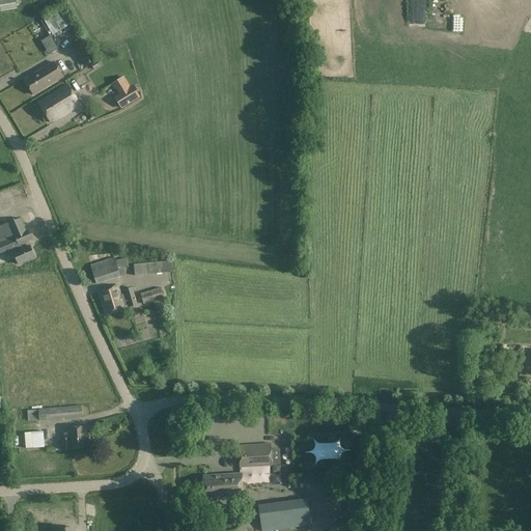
[(16,0),(0,0),(0,8),(1,12),(18,9),(16,0)]
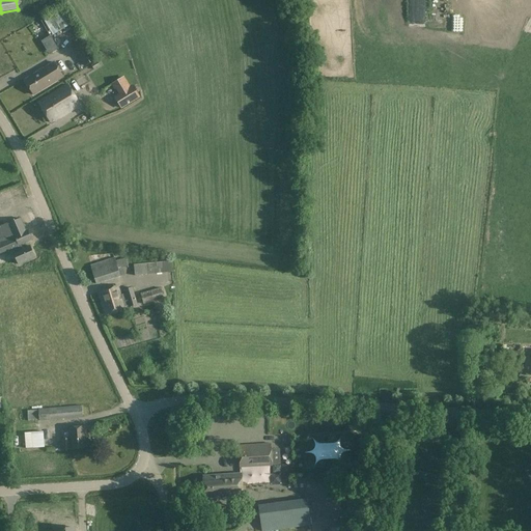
[(55,34),(73,24),(63,8),(46,19),(55,34)]
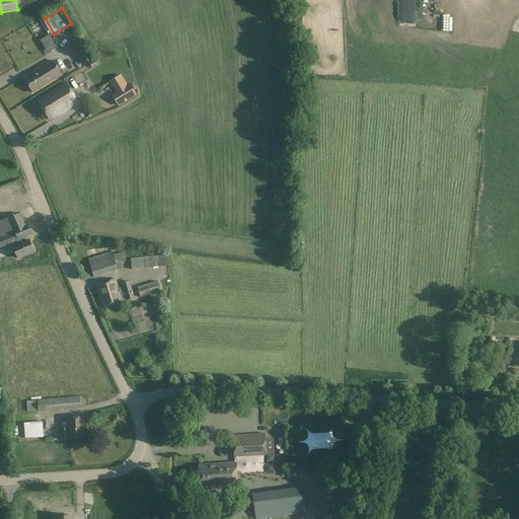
[(56,47),(49,36),(43,40),(50,51),(56,47)]
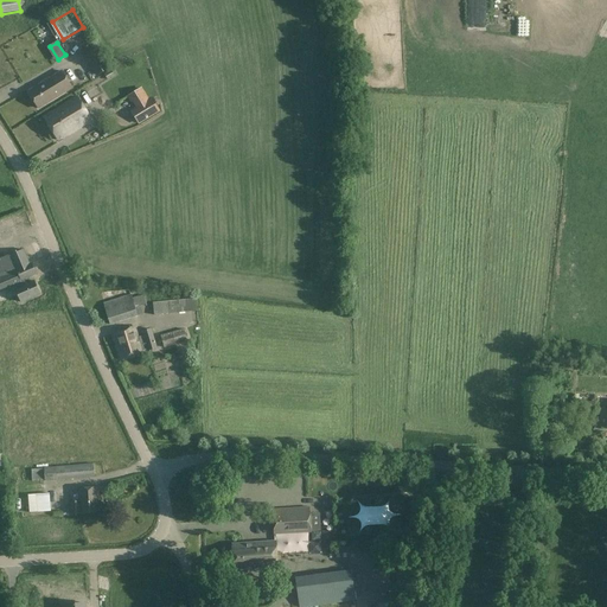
[(97,50),(89,55),(85,57),(97,77),(110,69),(97,50)]
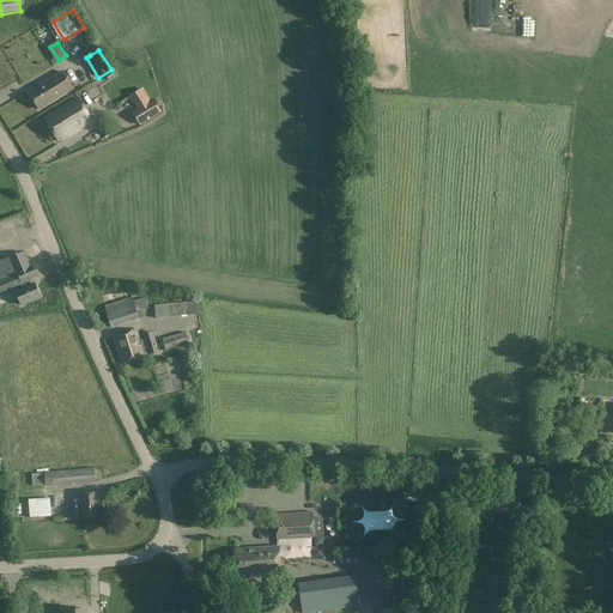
[(62,73),(29,92),(40,110),(73,90),(62,73)]
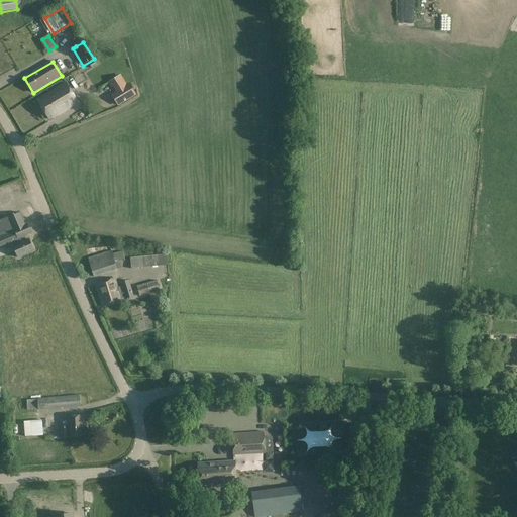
[(120,76),(111,82),(118,92),(113,95),(120,106),(137,94),(130,84),(126,86),(120,76)]
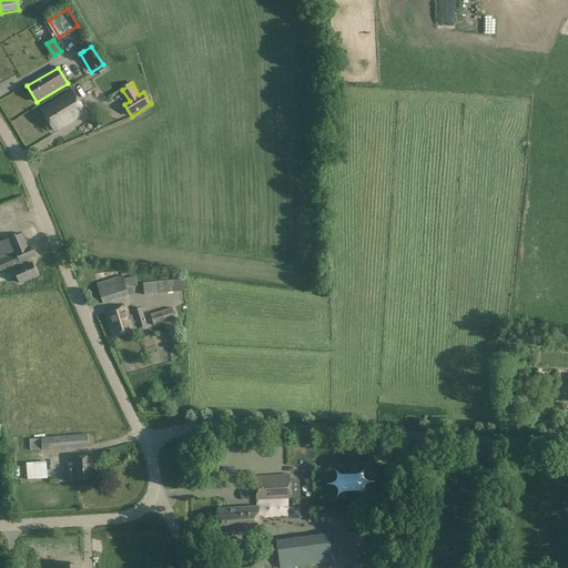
[(72,92),(42,110),(56,132),(85,114),(72,92)]
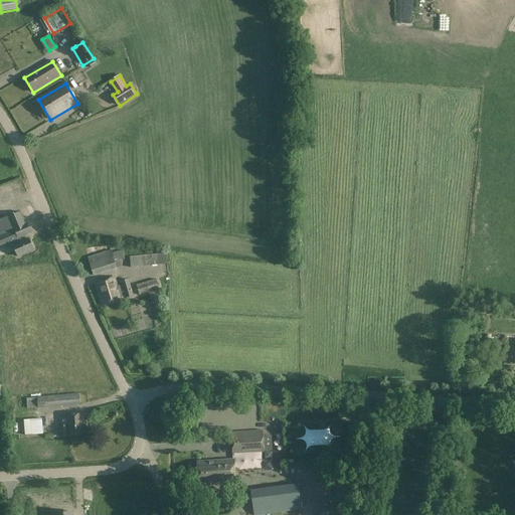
[(0,247),(12,243),(14,245),(19,258),(35,250),(30,238),(22,242),(21,239),(32,235),(28,224),(26,225),(20,212),(10,216),(9,215),(0,219),(0,247)]
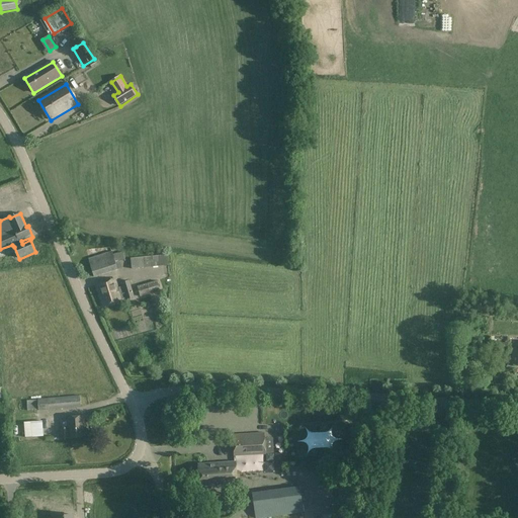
[(112,253),(89,260),(94,278),(117,270),(112,253)]
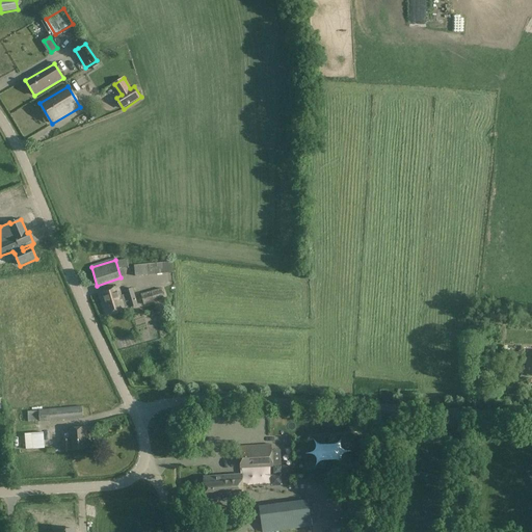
[(171,264),(134,267),(135,277),(173,274),(171,264)]
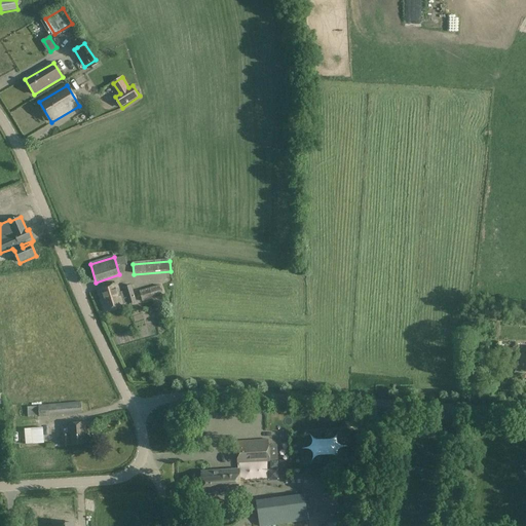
[(124,292),(119,293),(116,284),(99,289),(105,313),(123,308),(122,305),(128,303),(128,305),(138,303),(132,285),(123,288),(124,292)]
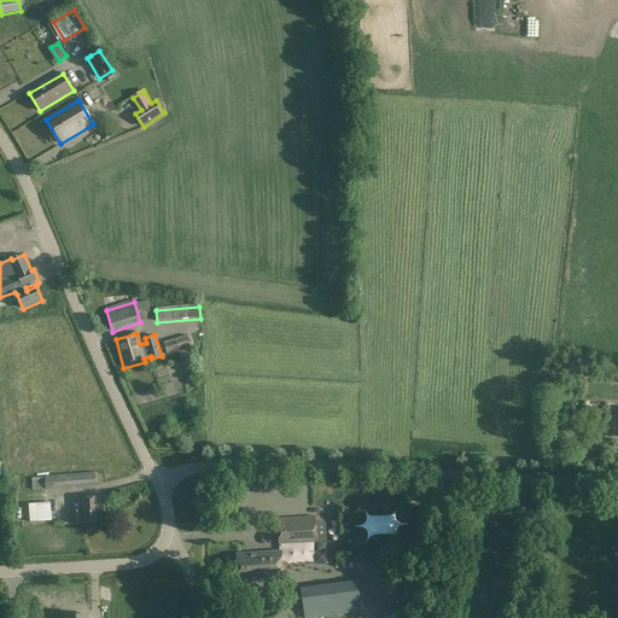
[(187,336),(163,343),(167,355),(191,348),(187,336)]
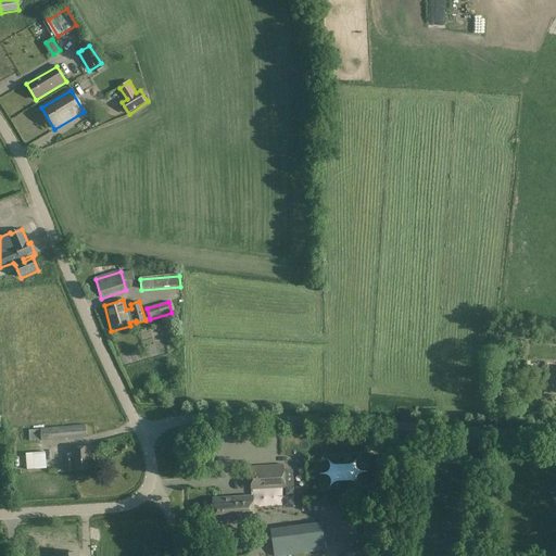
[(545,375),(545,369),(530,369),(530,363),(527,363),(526,375),(545,375)]
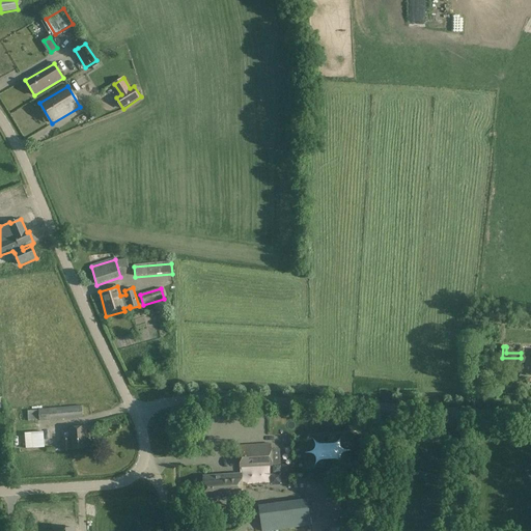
[(83,407),(39,411),(40,421),(83,417),(83,407)]
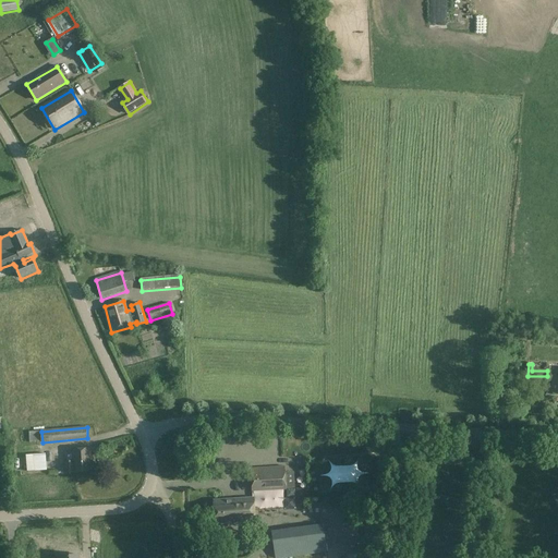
[(73,461),(67,462),(67,473),(93,471),(92,449),(73,450),(73,461)]
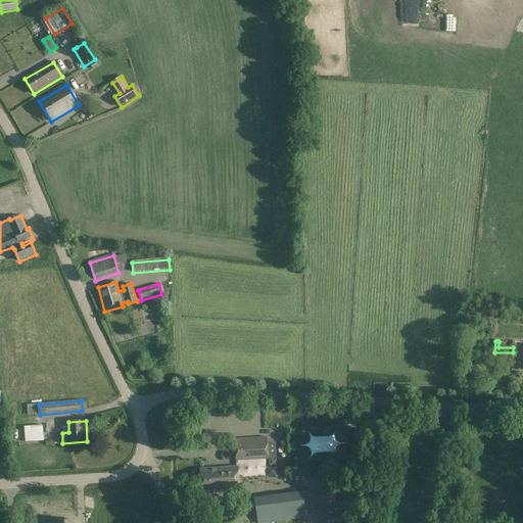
[(24,424),(25,439),(43,438),(43,423),(24,424)]
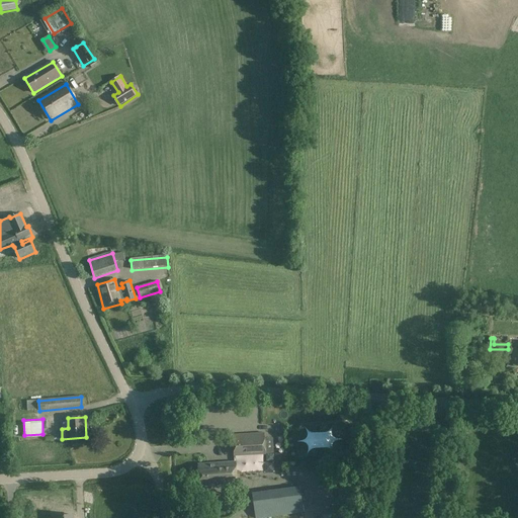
[(265,433),(233,435),(234,457),(266,455),(265,433)]
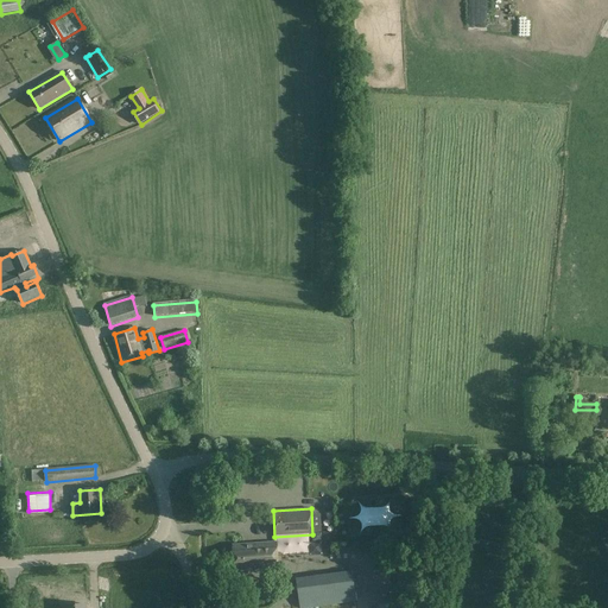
[(276,543),(234,545),(236,575),(278,572),(276,543)]
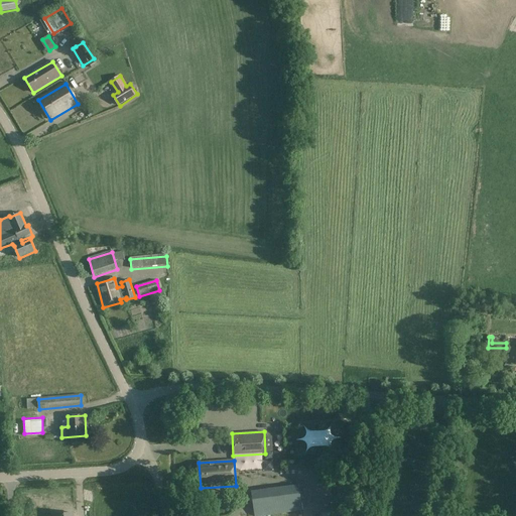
[(299,486),(267,490),(267,491),(259,492),(252,493),(254,515),(267,515),(302,511),(299,486)]
